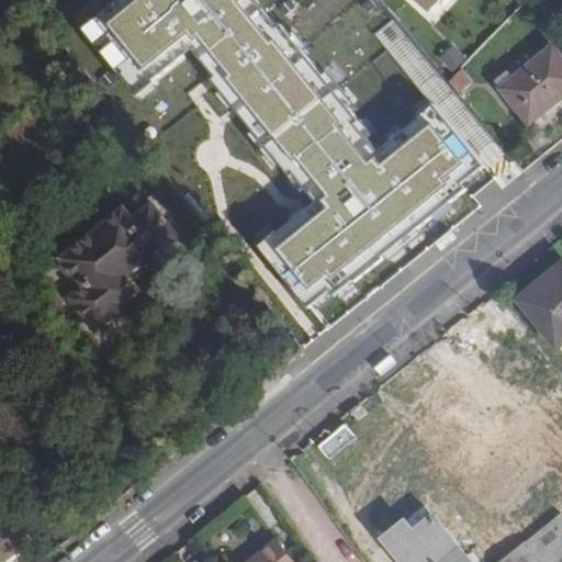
[(416,0),(428,11),(438,0),(416,0)]
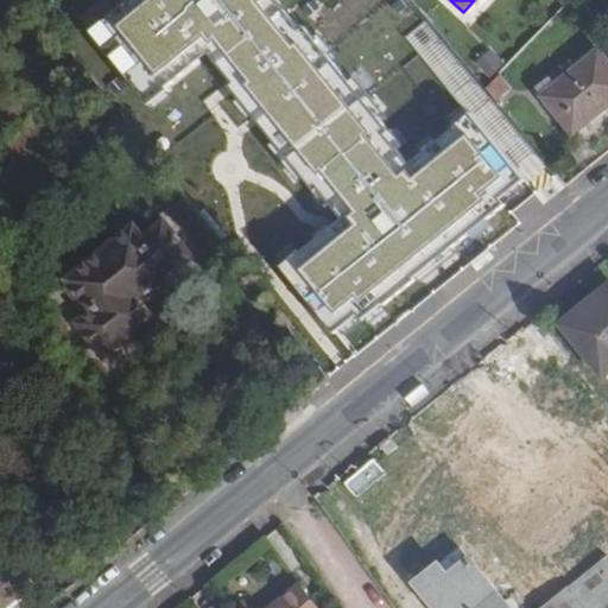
[(491,50),(476,64),(488,77),(504,63),(491,50)]
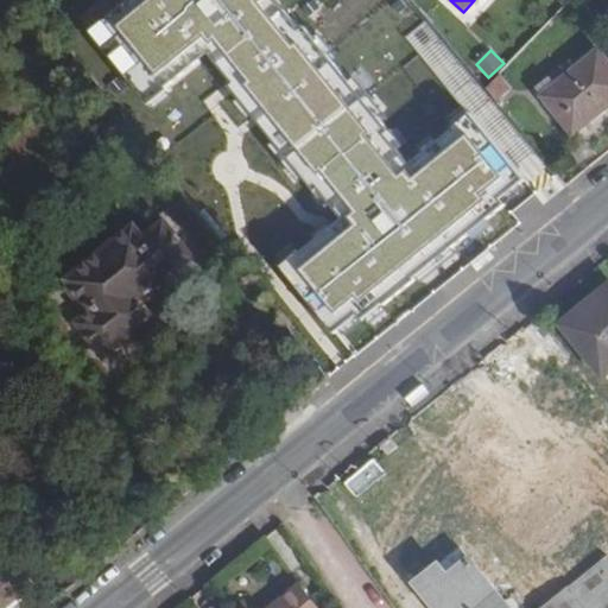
[(575,135),(607,107),(607,58),(602,51),(544,97),(575,135)]
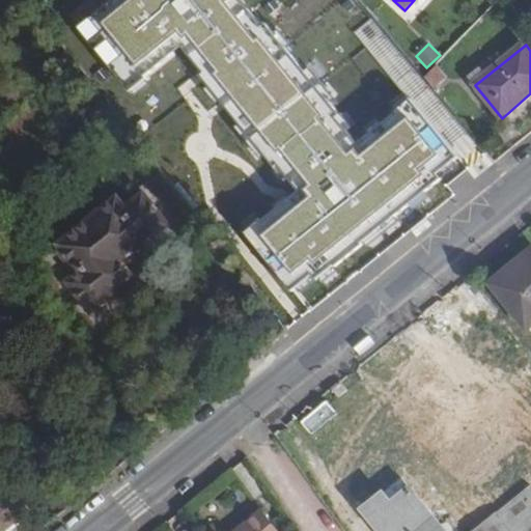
[(439,66),(427,80),(435,89),(448,78),(439,66)]
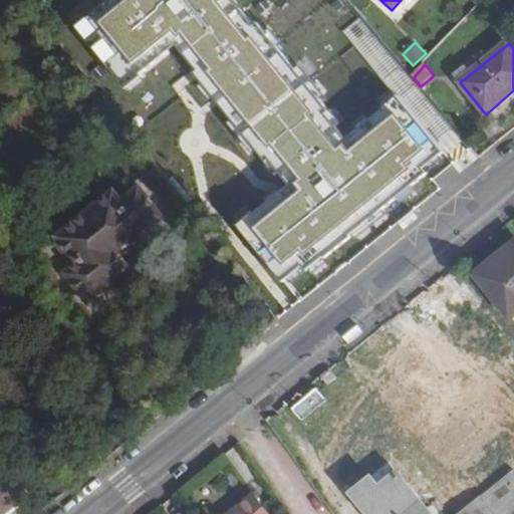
[(115,189),(54,238),(57,241),(76,265),(65,273),(63,275),(88,306),(134,269),(120,253),(167,216),(142,185),(123,200),(115,189)]
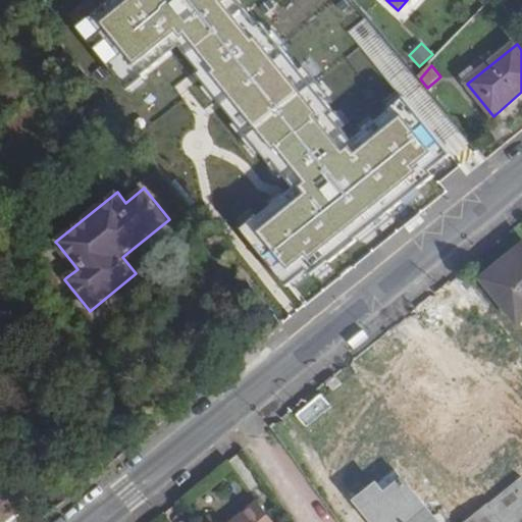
[(77,269),(58,245),(47,254),(66,277),(77,269)]
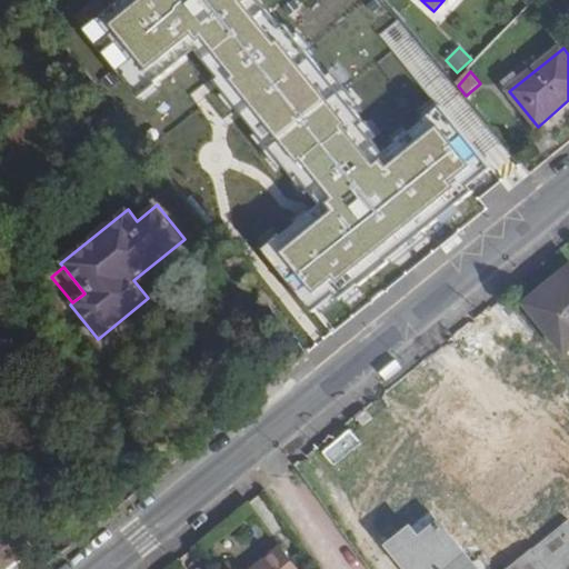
[(568,348),(568,272),(530,303),(568,350),(568,348)]
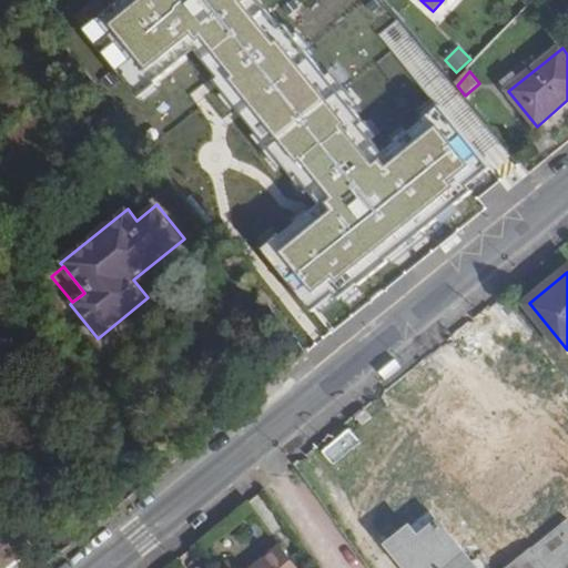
[(324,337),(354,314),(332,287),(303,311),(324,337)]
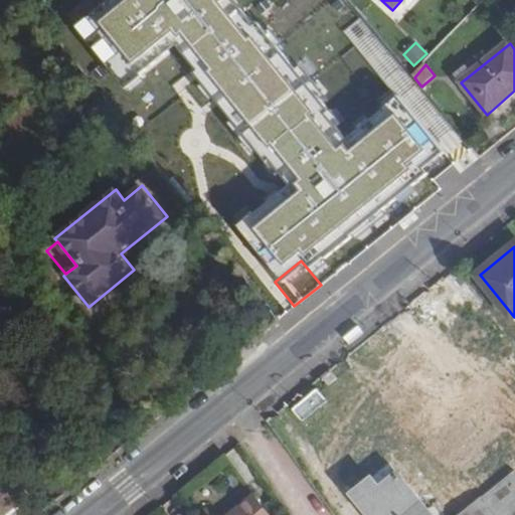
[(439,307),(423,320),(448,349),(466,333),(480,350),(505,331),(491,314),(492,313),(471,288),(442,310),(439,307)]
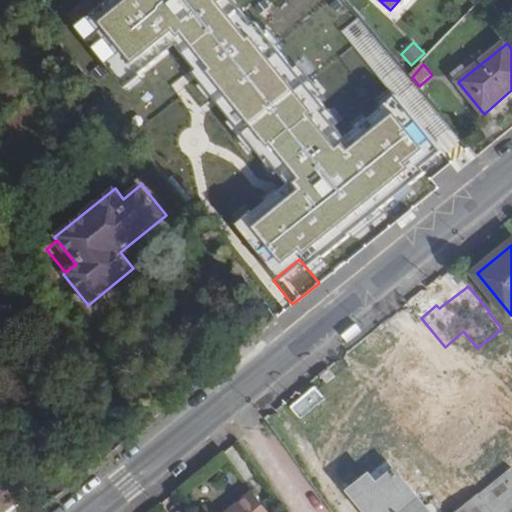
[(511,338),(494,352),(506,367),(507,369),(507,368),(511,364),(511,338)]
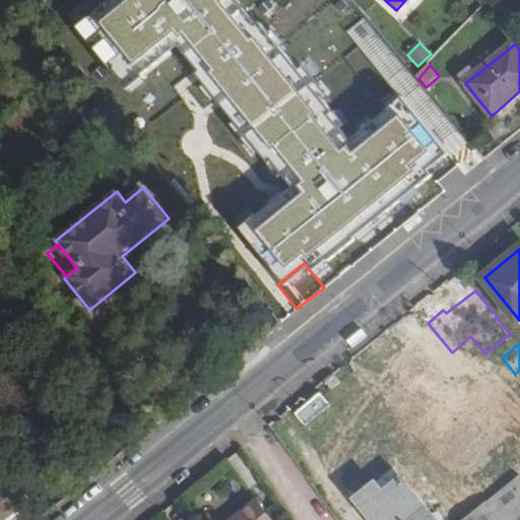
[(467,356),(460,363),(470,374),(477,368),(467,356)]
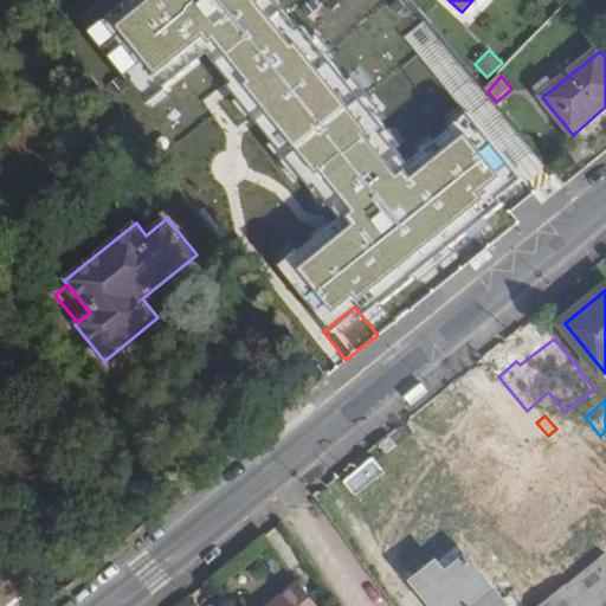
[(504,520),(550,483),(543,475),(537,468),(501,421),(487,432),(484,434),(482,453),(500,475),(490,483),(481,490),(504,520)]
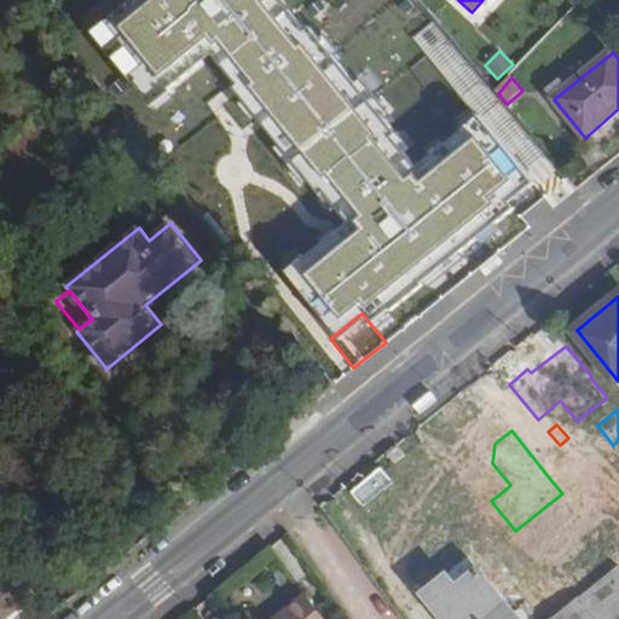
[(495,487),(501,493),(510,485),(492,463),(495,444),(497,441),(491,435),(473,443),(472,461),(485,470),(480,478),(495,487)]
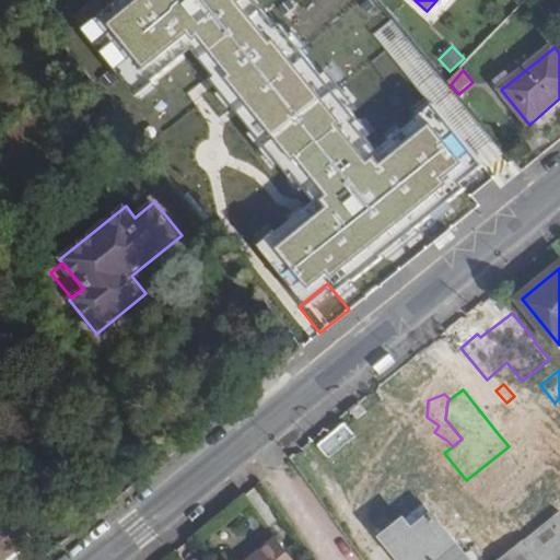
[(559,559),(559,513),(527,539),(514,549),(501,559),(489,559),(421,477),(410,486),(418,496),(424,504),(386,536),(405,559),(559,559)]
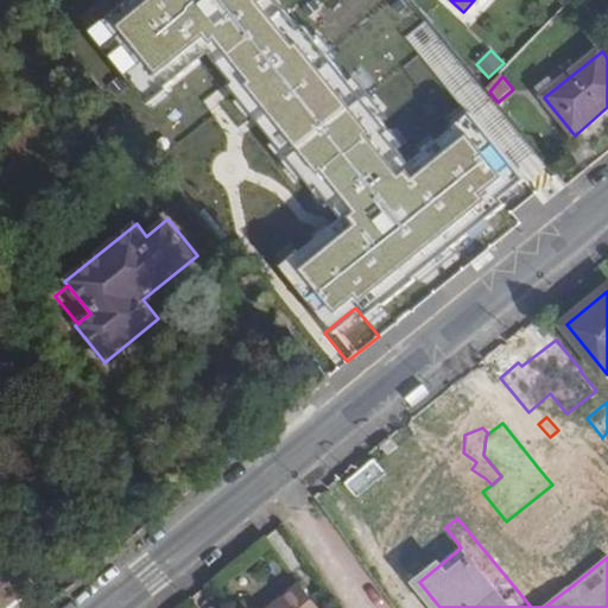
[(403,580),(410,588),(425,607),(439,607),(419,582),(461,548),(454,538),(403,580)]
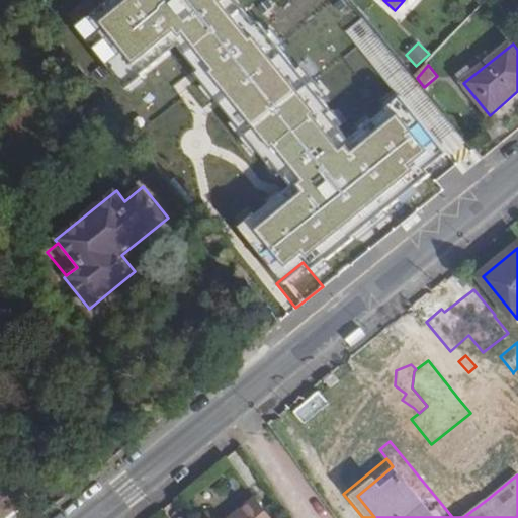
[(0,517),(7,517),(26,503),(0,468),(0,517)]
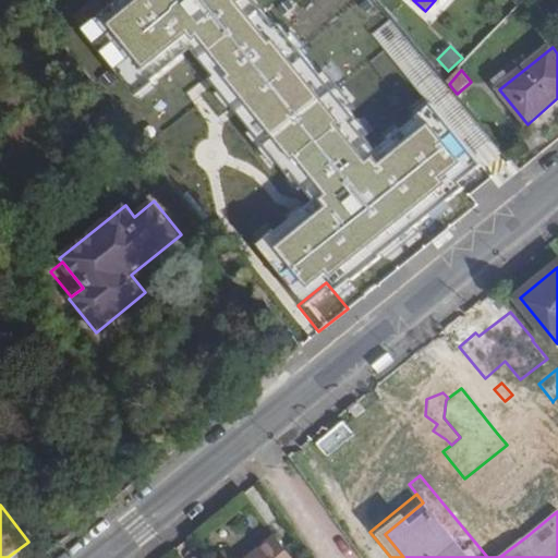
[(504,536),(512,547),(525,537),(517,525),(504,536)]
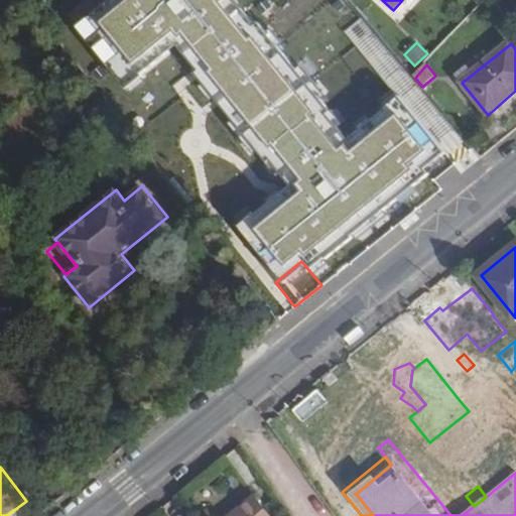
[(208,515),(207,515),(268,515),(252,496),(228,515),(208,515)]
